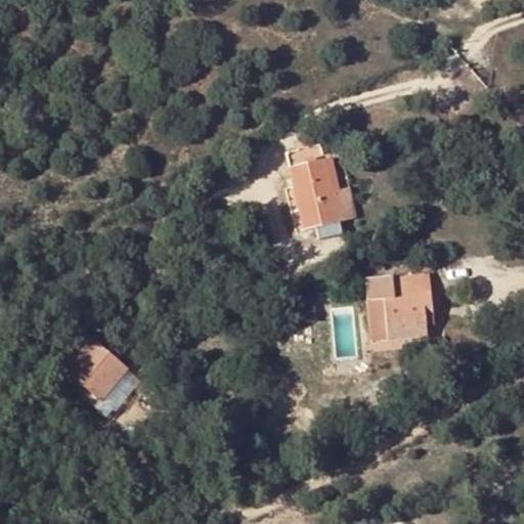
[(330,158),(337,188),(345,186),(338,156),(330,158)]
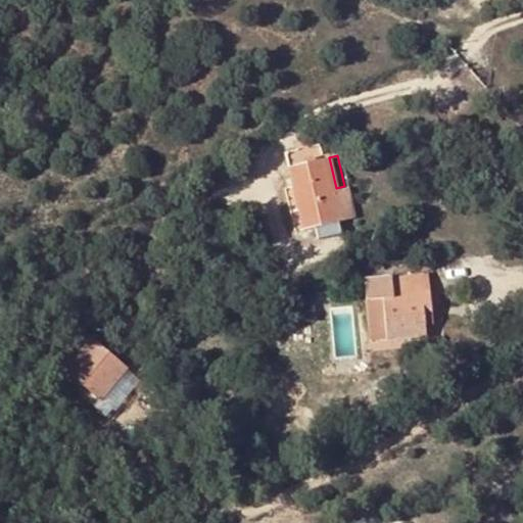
[(336,188),(329,157),(287,169),(299,229),(316,226),(317,235),(338,232),(328,190),(336,188)]
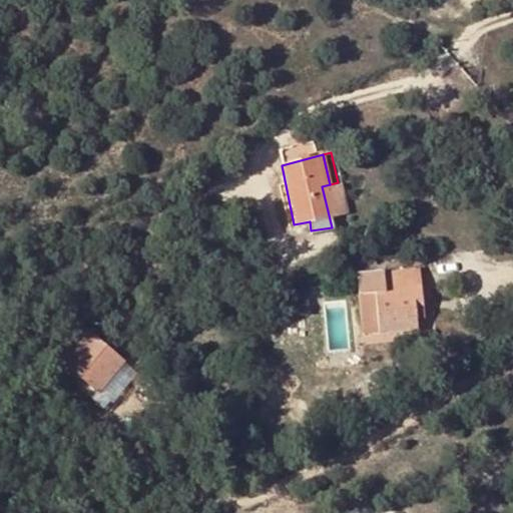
[(360,335),(416,331),(414,319),(411,290),(421,288),(419,268),(356,272),(360,335)]
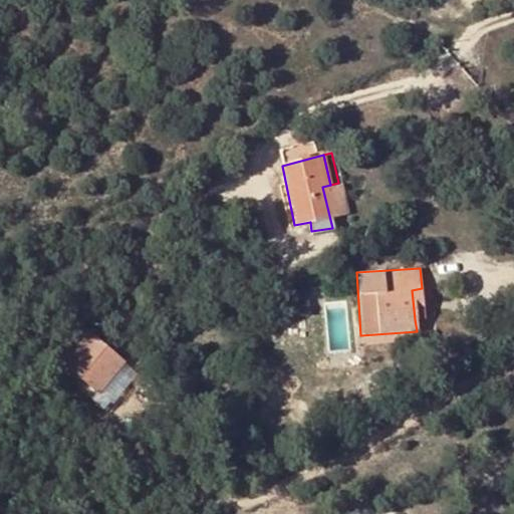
[(415,319),(424,318),(422,288),(412,290),(415,319)]
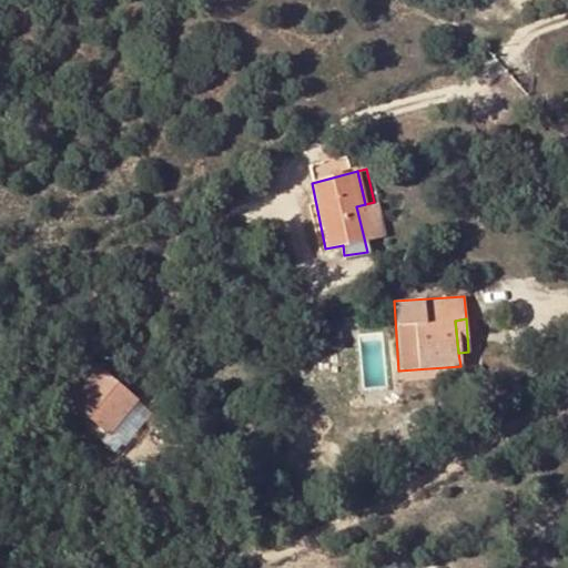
[(68,402),(108,435),(135,401),(97,367),(68,402)]
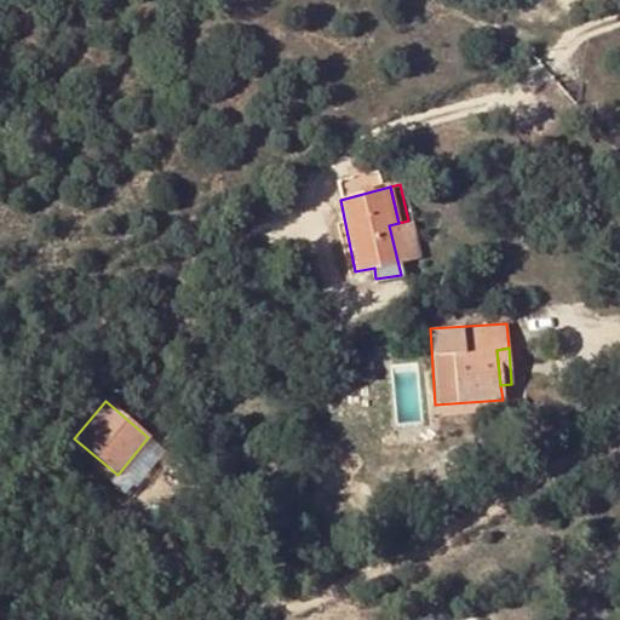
All buildings are outlined.
